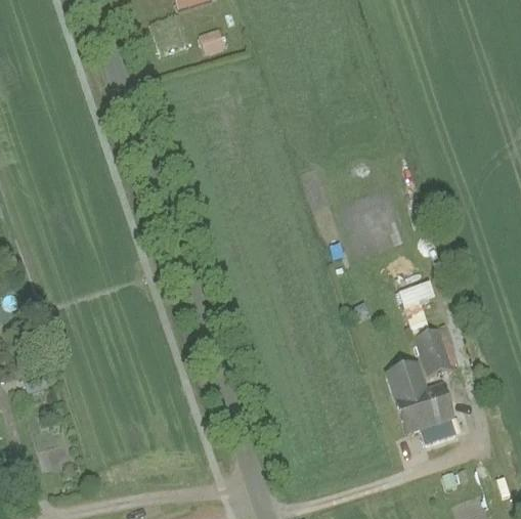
[(216,26),(198,32),(205,52),(223,46),(216,26)]
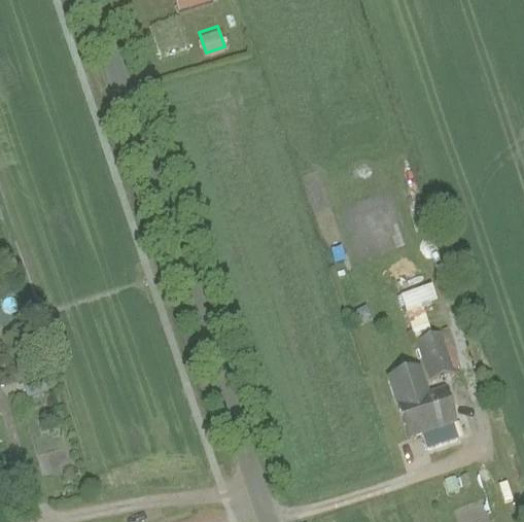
[(437,299),(431,281),(400,291),(416,338),(434,332),(425,303),(437,299)]
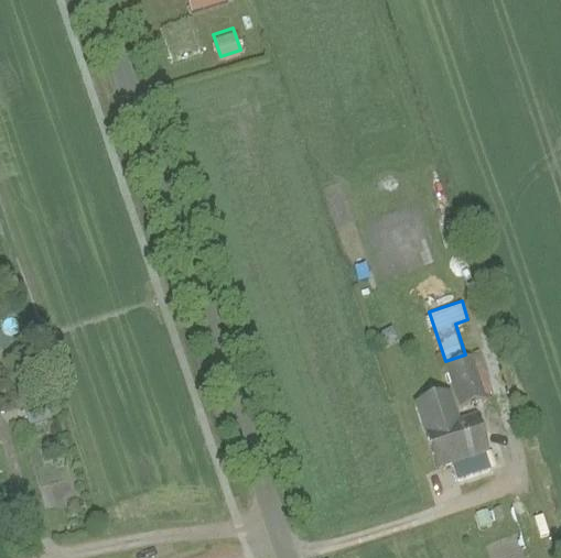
[(465,354),(445,361),(459,402),(484,393),(470,353),(465,354)]
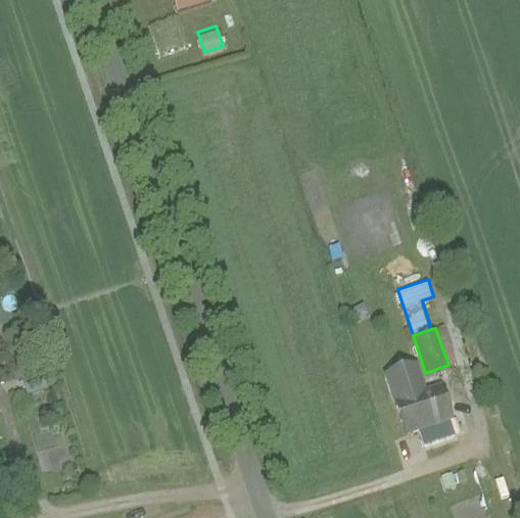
[(415,360),(384,370),(404,429),(451,414),(440,384),(425,389),(415,360)]
